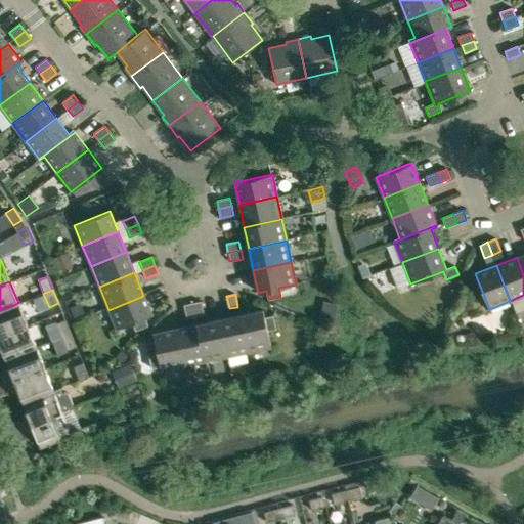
[(143,296),(108,310),(117,330),(132,323),(135,331),(147,325),(144,318),(151,315),(143,296)]
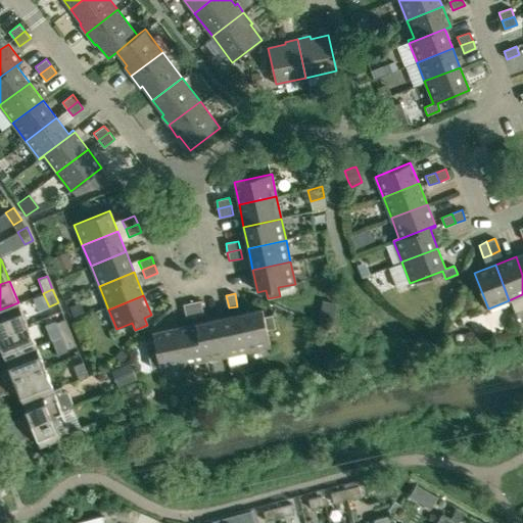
[(200,301),(191,303),(194,316),(202,314),(200,301)]
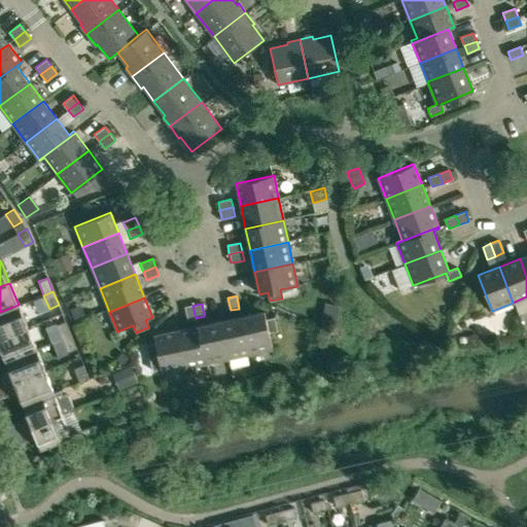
[(0,338),(28,326),(19,305),(0,312),(0,338)]
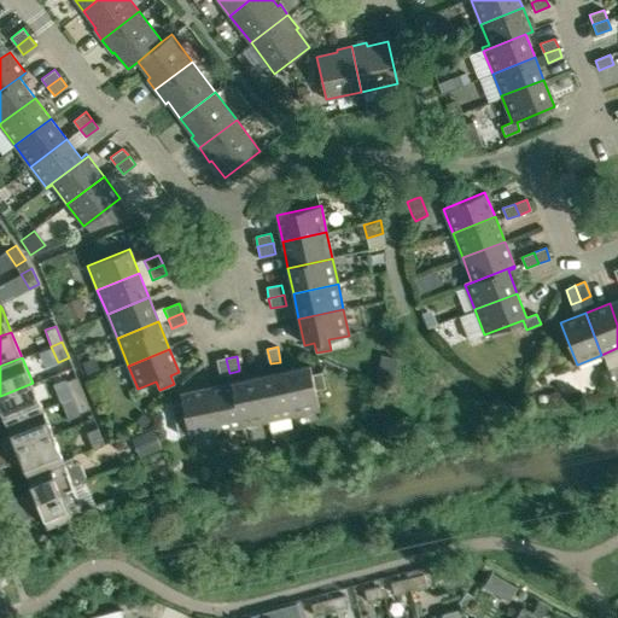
[(220,375),(229,373),(226,359),(216,360),(220,375)]
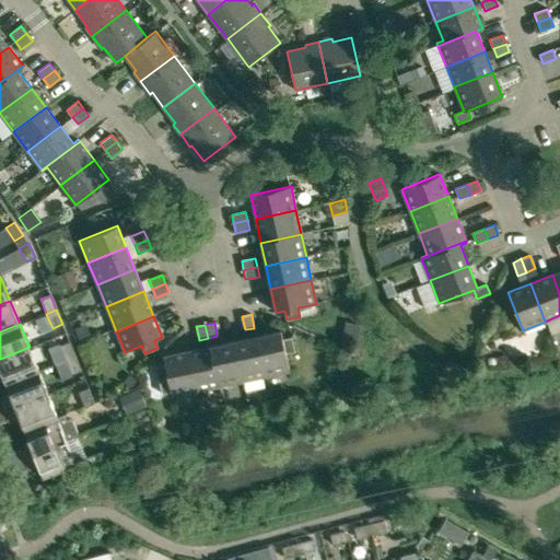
[(280,331),(256,337),(265,376),(289,371),(284,353),(294,351),(291,338),(282,340),(280,331)]
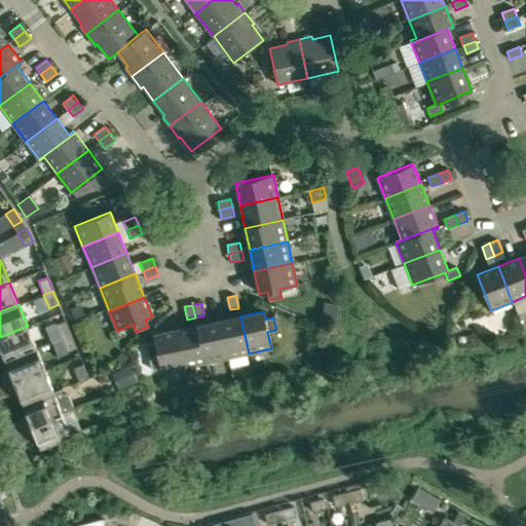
[(219,321),(227,359),(249,353),(240,316),(219,321)]
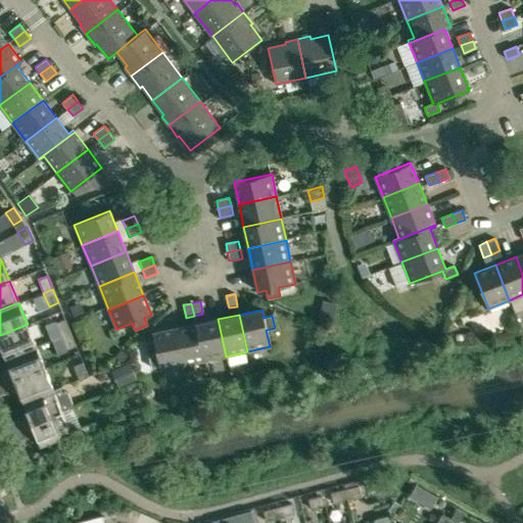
[(55,323),(61,336),(70,332),(64,319),(55,323)]
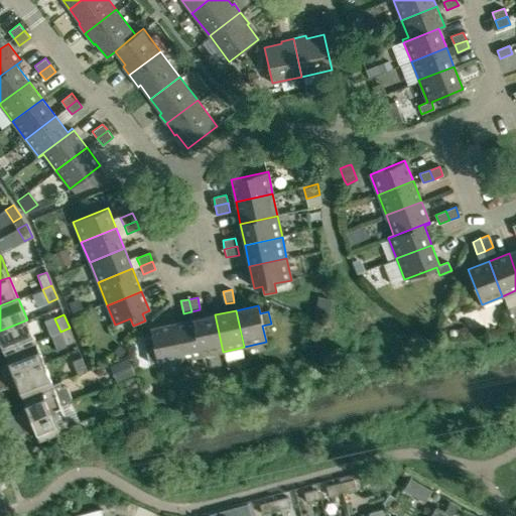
[(215,314),(192,319),(201,357),(223,352),(215,314)]
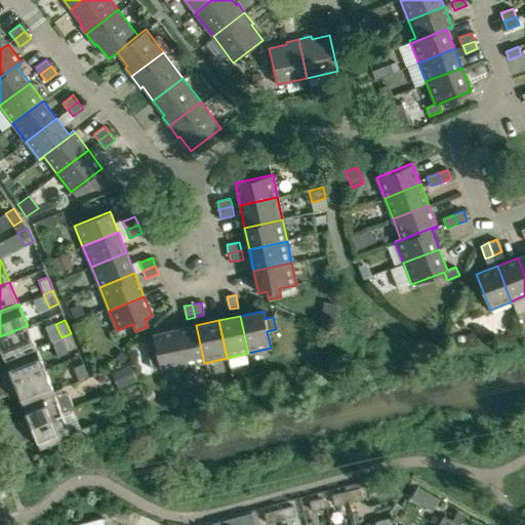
[(5,360),(36,348),(28,325),(0,336),(0,347),(0,348),(5,360)]
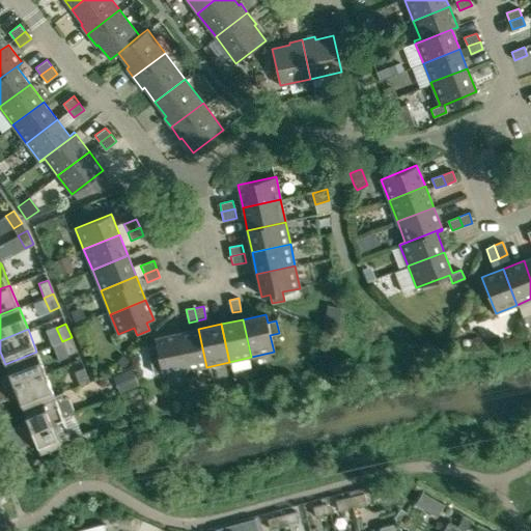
[(198,329),(176,334),(185,371),(206,367),(198,329)]
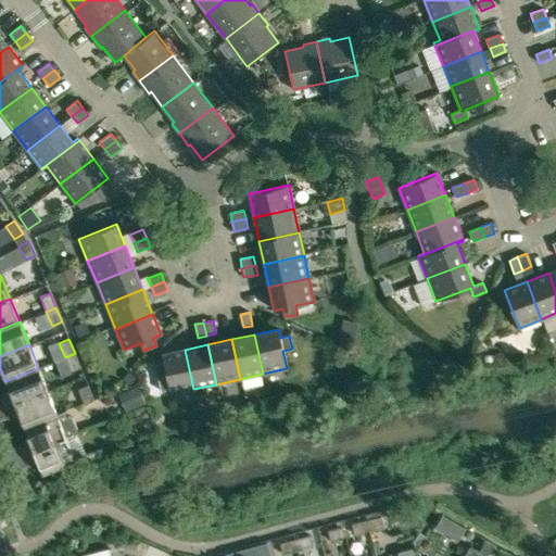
[(171,394),(193,389),(185,350),(162,354),(163,363),(154,365),(160,391),(169,389),(171,394)]
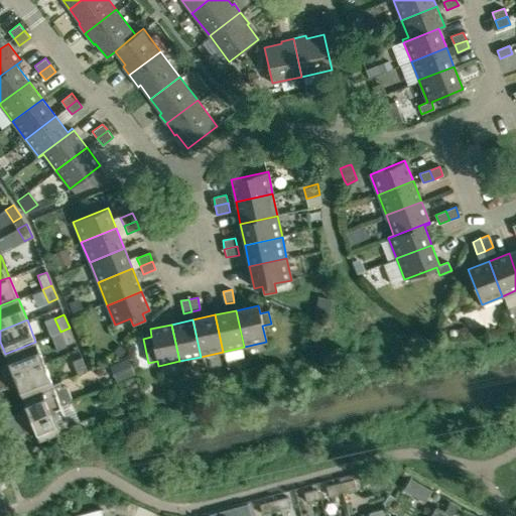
[(70,328),(60,332),(66,345),(75,341),(70,328)]
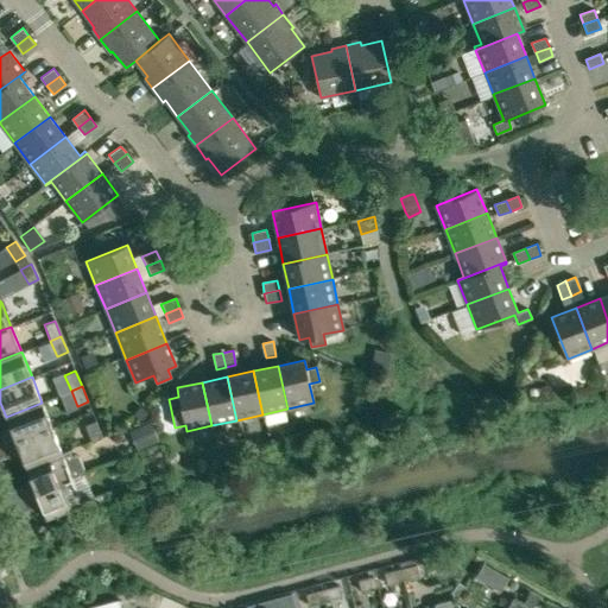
[(6,445),(52,428),(42,403),(6,417),(12,431),(1,436),(6,445)]
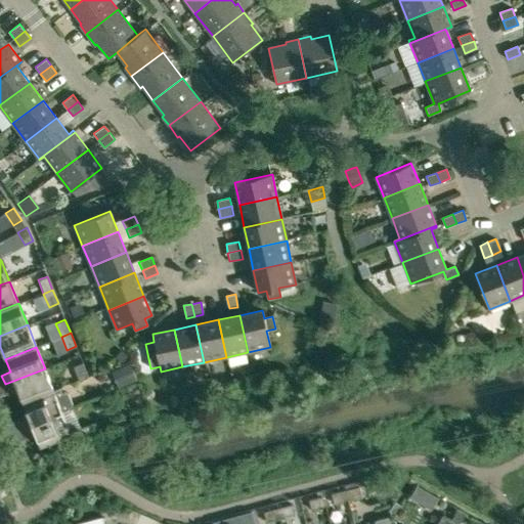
[(79,380),(88,377),(83,363),(74,366),(79,380)]
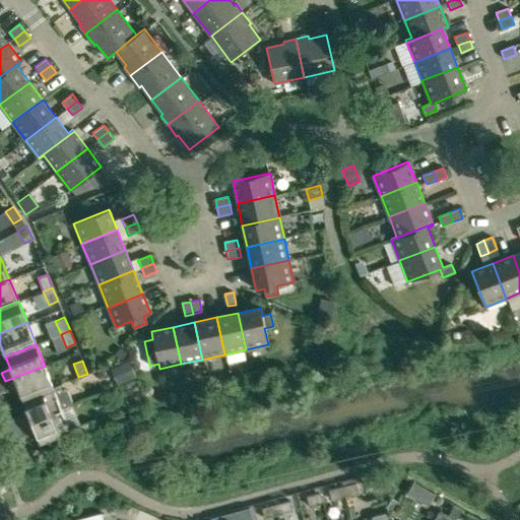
[(129,362),(111,370),(117,385),(135,377),(129,362)]
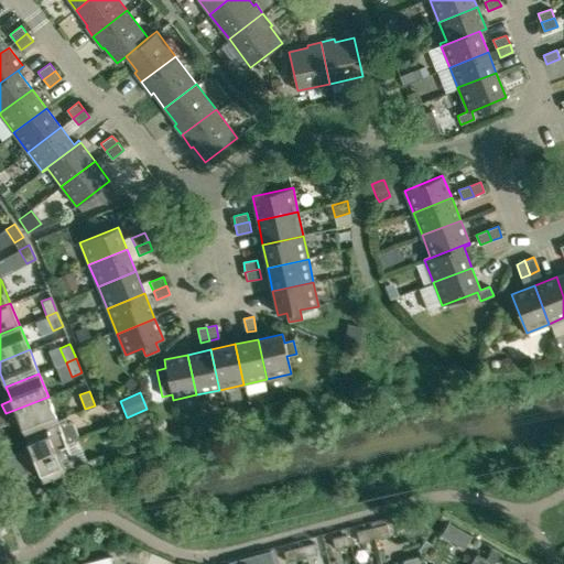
[(49,397),(6,413),(9,423),(19,420),(24,433),(57,420),(49,397)]
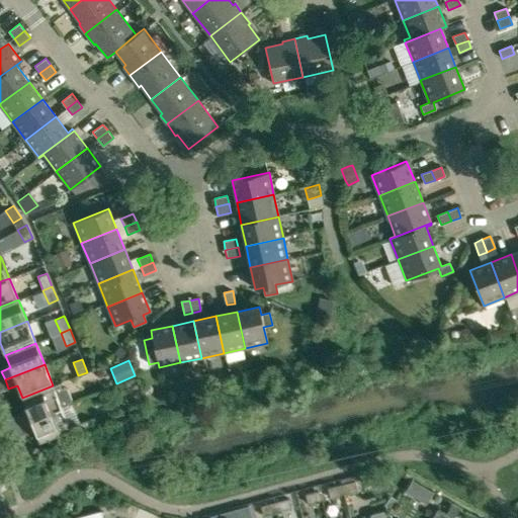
[(56,384),(53,385),(22,398),(28,410),(18,414),(22,423),(62,407),(65,406),(64,404),(66,404),(68,400),(65,392),(61,390),(59,391),(56,384)]
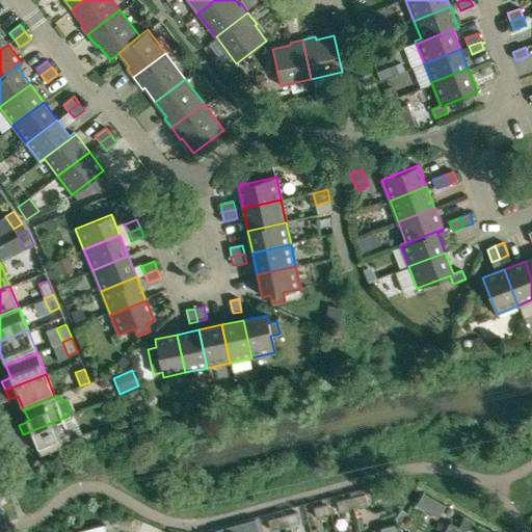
[(26,443),(35,440),(42,453),(73,441),(63,418),(23,434),(26,443)]
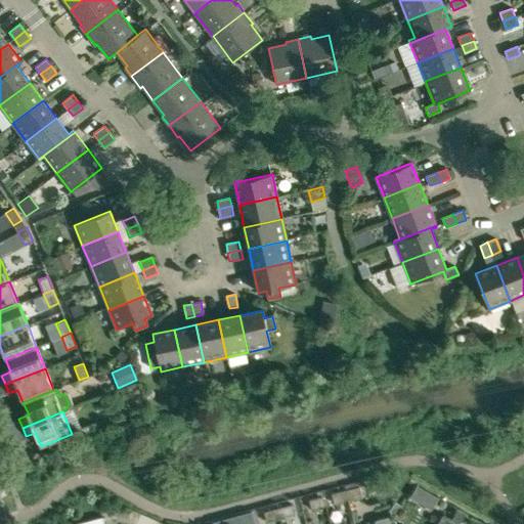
[(78,430),(81,439),(95,434),(91,425),(78,430)]
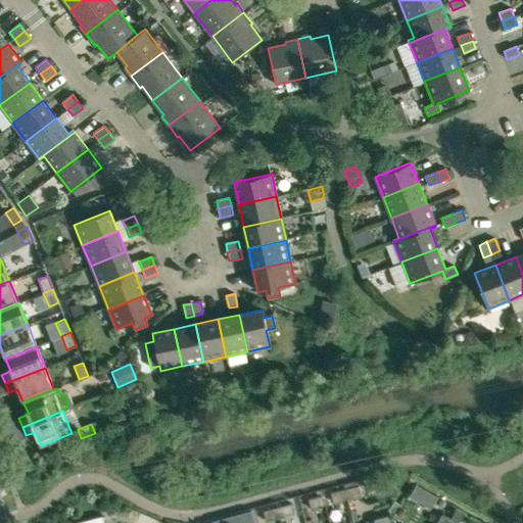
[(410,495),(420,502),(427,489),(417,483),(410,495)]
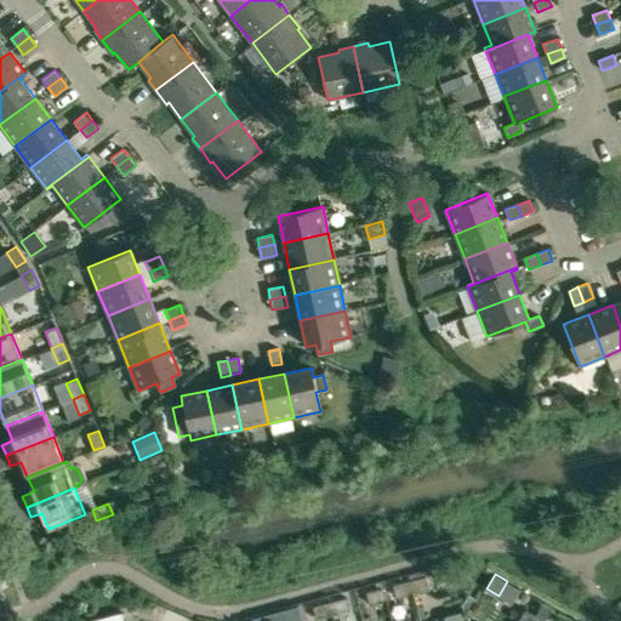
[(409,581),(412,593),(428,588),(426,577),(409,581)]
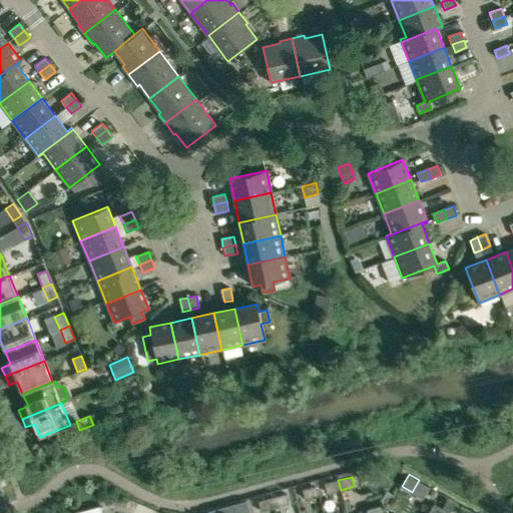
[(341,490),(338,480),(325,484),(327,493),(341,490)]
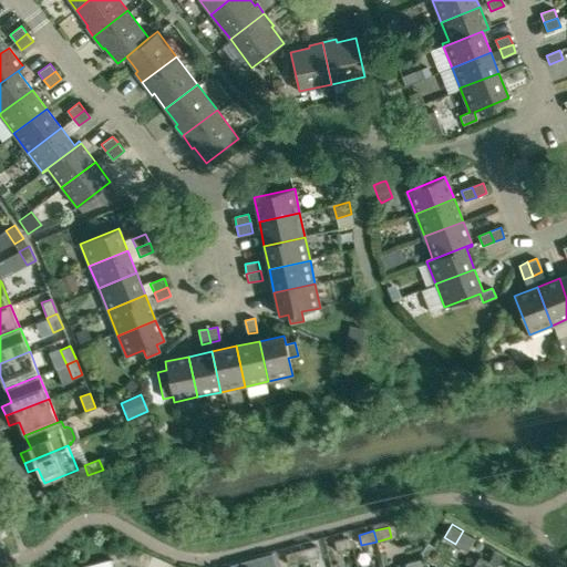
[(349,537),(333,542),(337,552),(352,548),(349,537)]
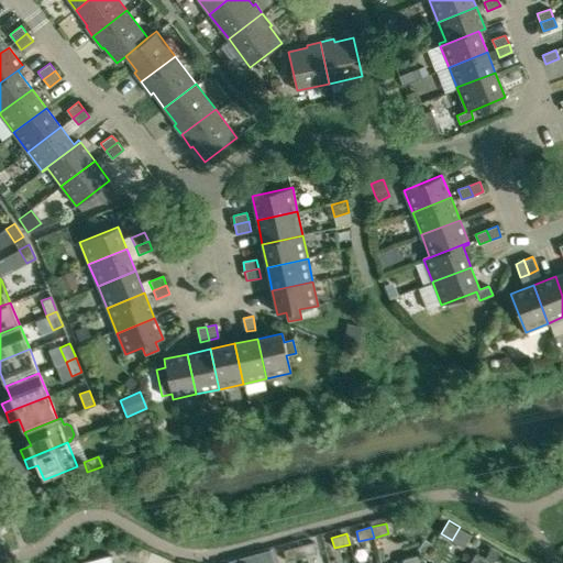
[(316,552),(313,542),(298,547),(301,556),(316,552)]
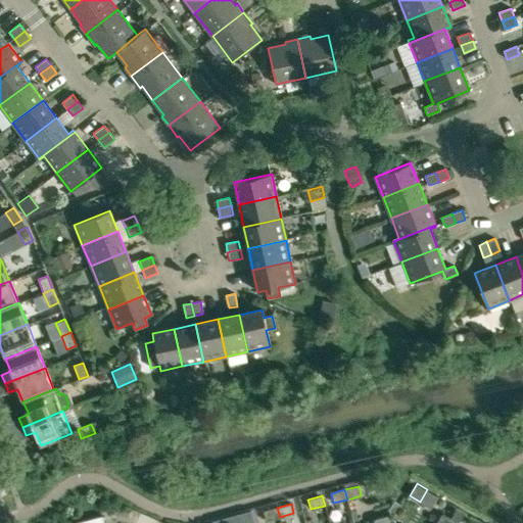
[(266,521),(280,517),(277,508),(263,511),(266,521)]
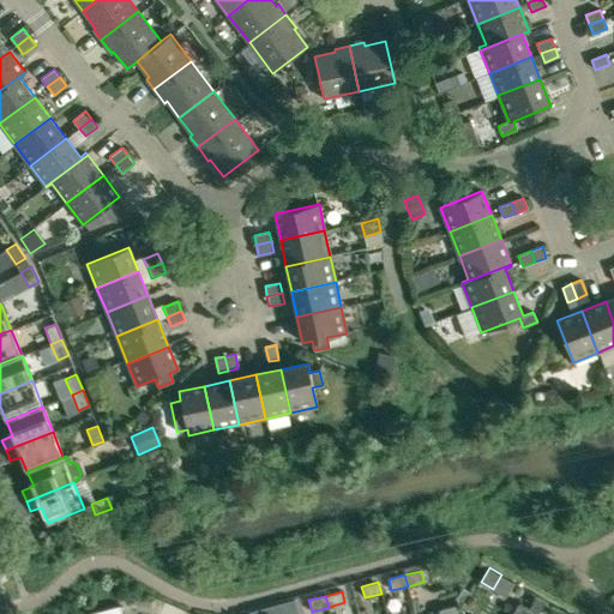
[(260,613),(286,613),(283,602),(260,608),(260,613)]
